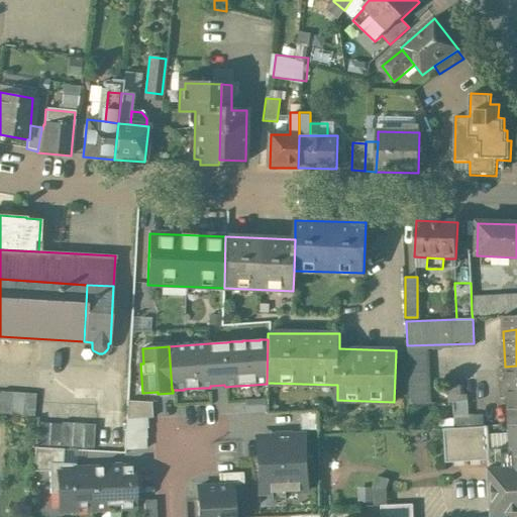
[(427,346),(407,347),(409,381),(408,384),(409,404),(430,403),(427,346)]
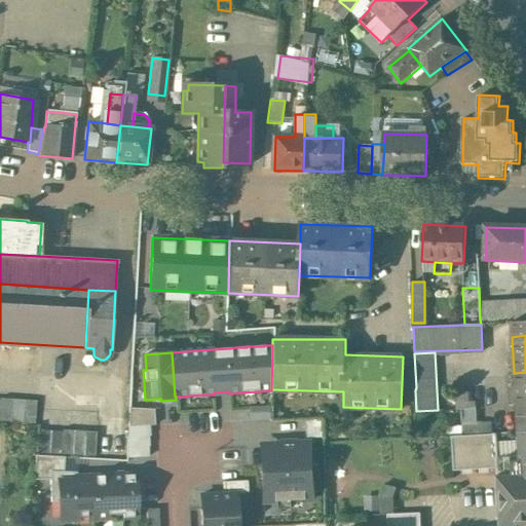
[(525,372),(514,373),(515,387),(510,387),(511,403),(516,403),(518,433),(525,431),(525,372)]
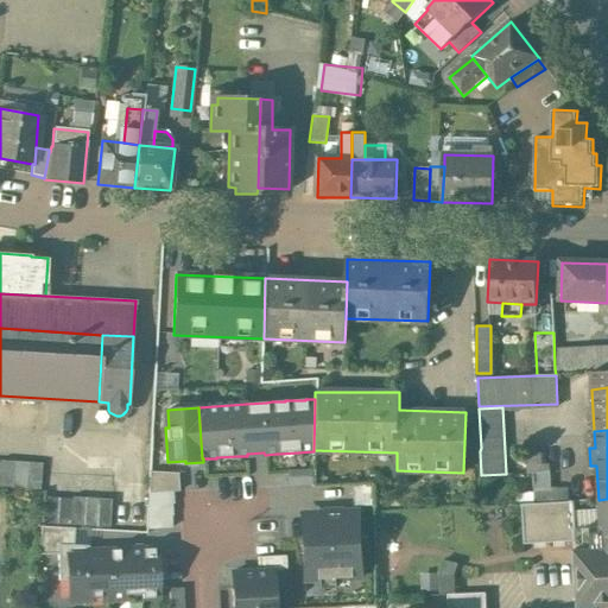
[(543,453),(527,454),(529,473),(544,472),(543,453)]
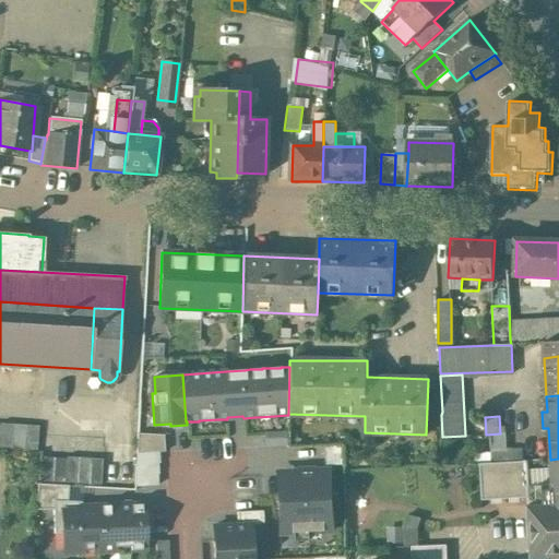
[(42,428),(0,425),(0,447),(40,450),(42,428)]
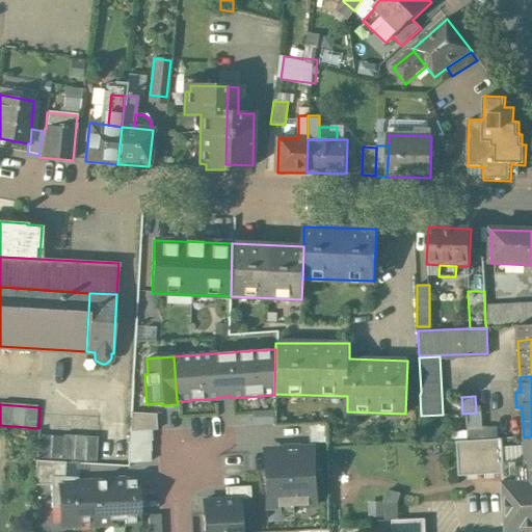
[(130,431),(151,430),(156,430),(156,415),(131,413),(130,431)]
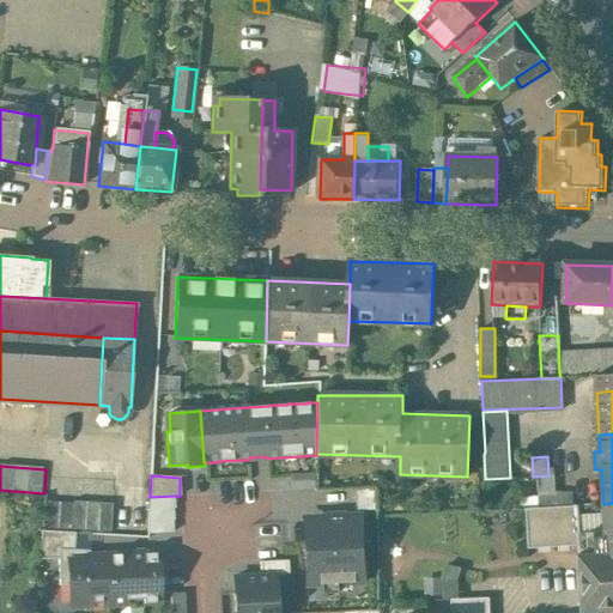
[(296,475),(297,489),(319,487),(317,475),(296,475)]
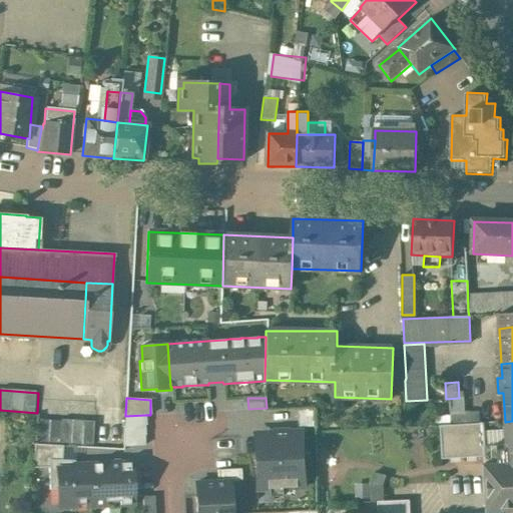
[(487,401),(467,402),(467,407),(468,424),(488,423),(487,401)]
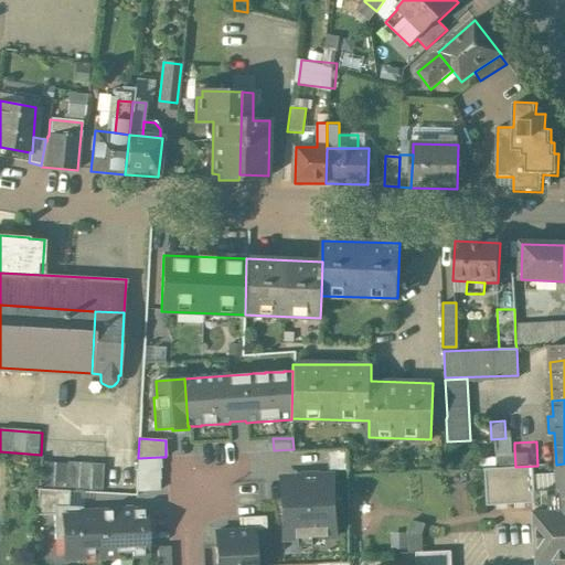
[(514,448),(497,449),(498,468),(515,467),(514,448)]
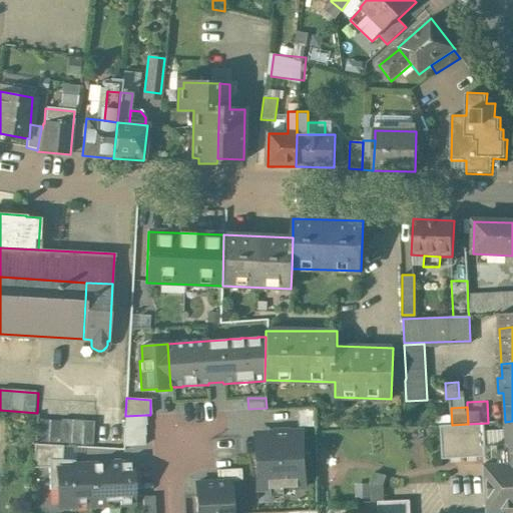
[(315,409),(299,410),(300,427),(315,426),(315,409)]
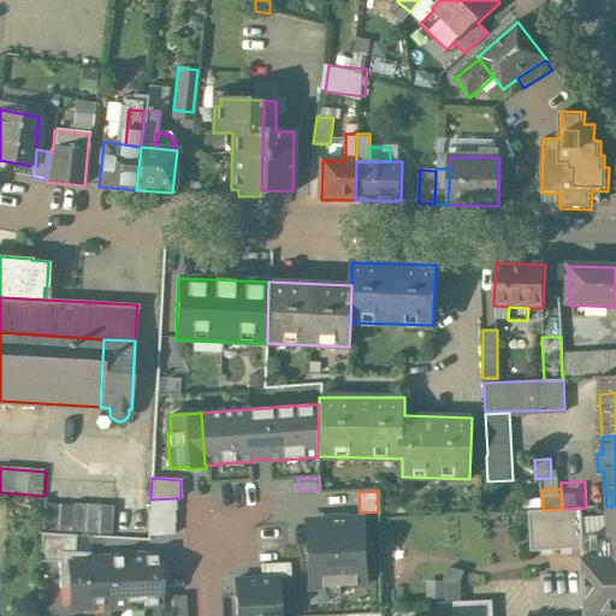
[(175,510),(175,498),(150,499),(150,511),(173,511),(175,510)]
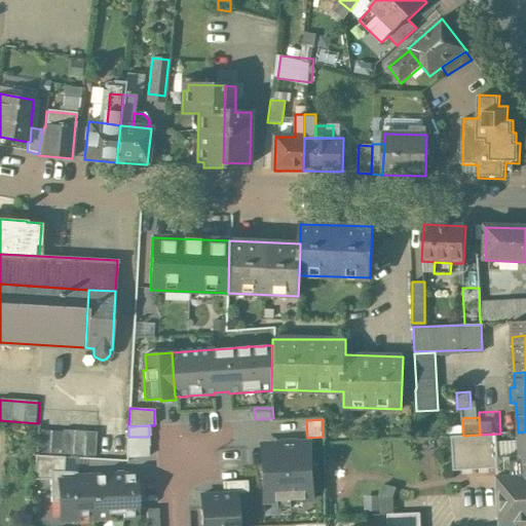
[(525,431),(518,433),(519,441),(519,455),(496,457),(496,468),(499,525),(525,524),(525,431)]
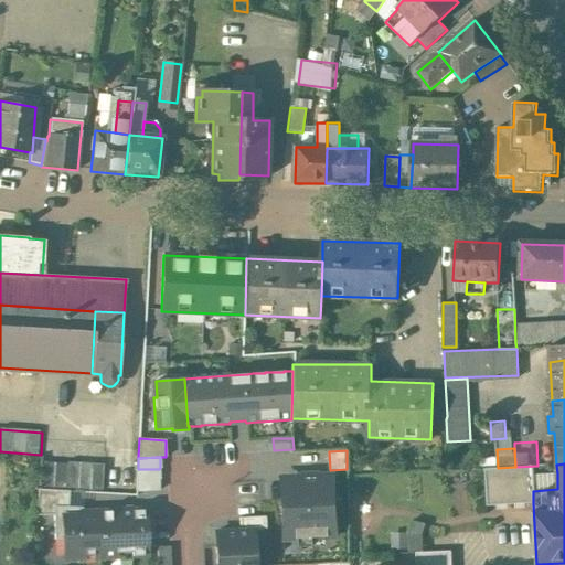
[(533,467),(484,469),(487,507),(533,503),(533,491),(557,489),(557,473),(533,475),(533,467)]
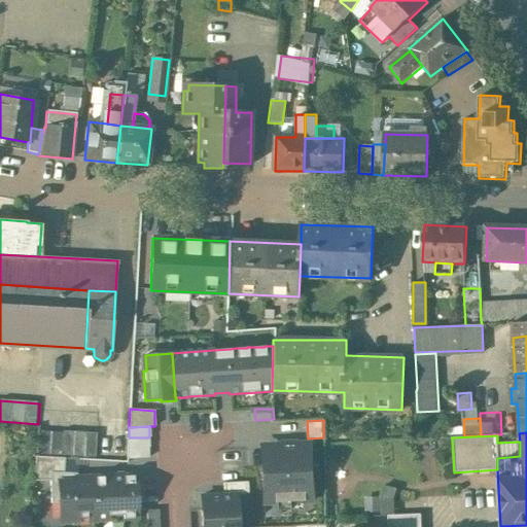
[(128,449),(148,448),(148,437),(129,437),(128,449)]
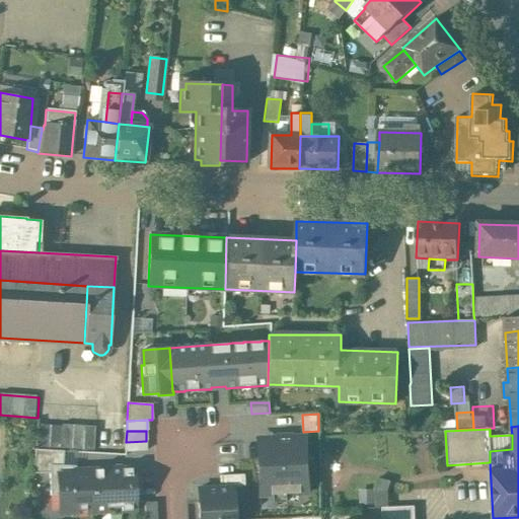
[(277,443),(257,444),(260,496),(309,493),(306,437),(290,438),(277,439),(277,443)]
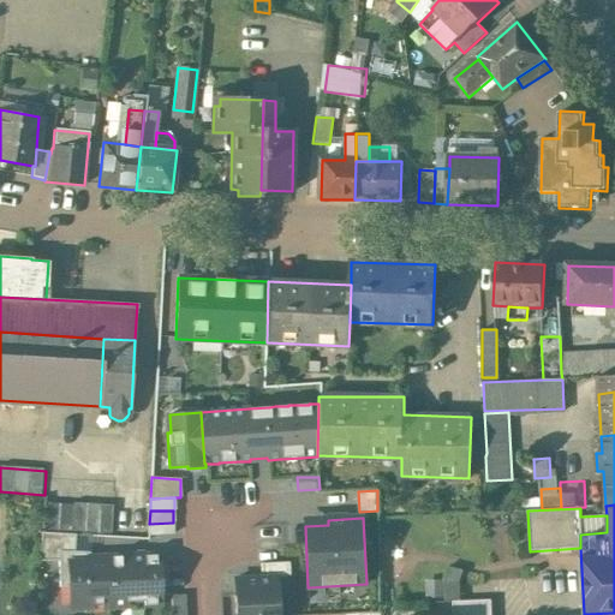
[(173,523),(149,524),(149,536),(173,535),(173,523)]
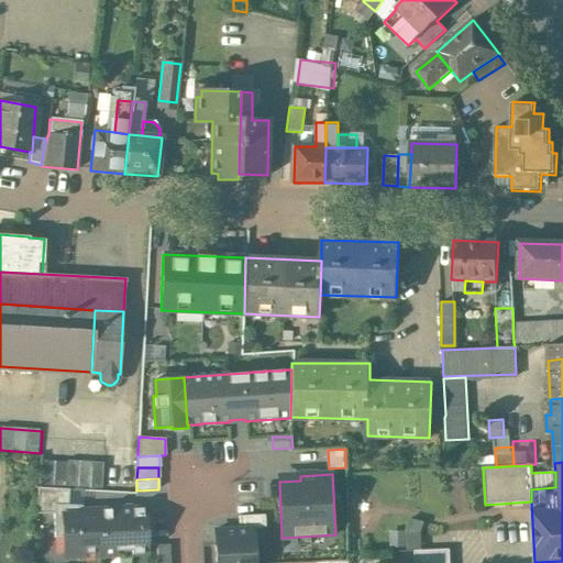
[(68,489),(37,487),(36,514),(53,514),(53,504),(68,505),(68,489)]
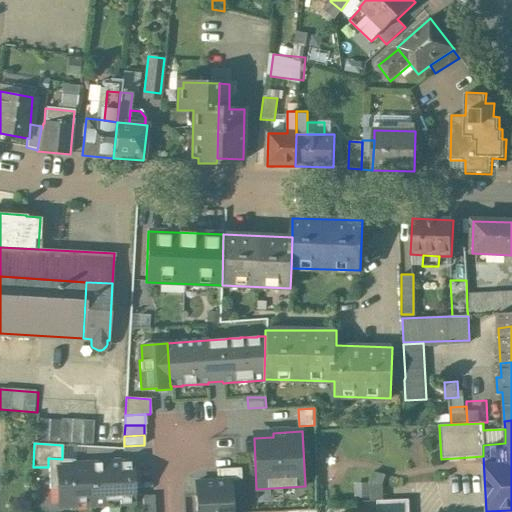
[(62,459),(48,458),(48,467),(49,489),(57,489),(56,467),(74,467),(74,460),(62,459)]
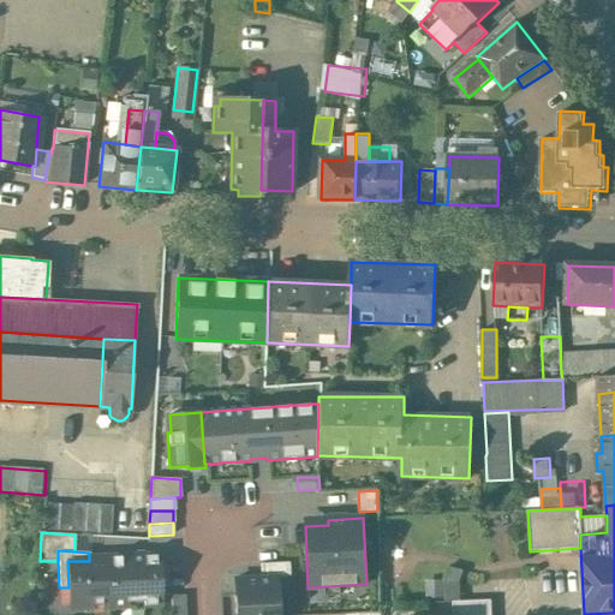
[(142,553),(124,554),(124,556),(107,556),(107,560),(109,604),(108,604),(108,608),(129,607),(129,602),(143,601),(143,607),(161,605),(159,554),(143,555),(142,553)]
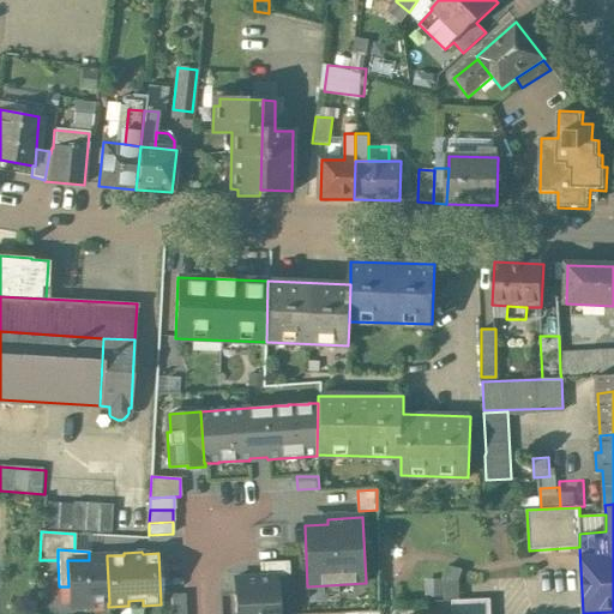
[(89,560),(67,560),(68,587),(68,600),(85,599),(85,603),(108,603),(109,603),(107,559),(89,560)]
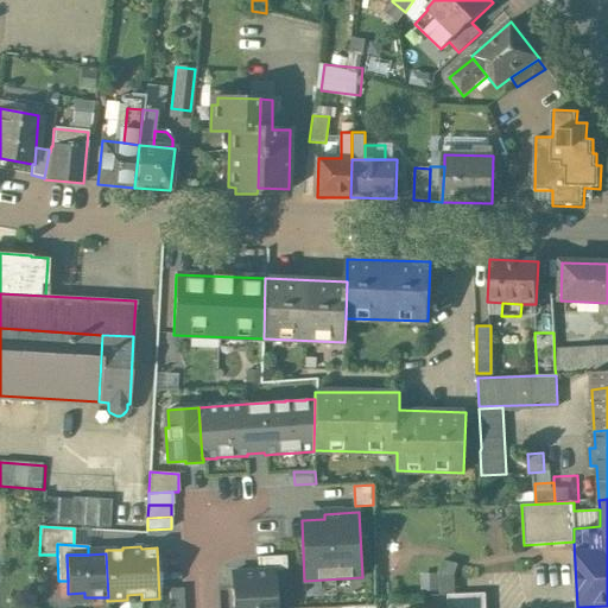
[(285,556),(258,557),(258,571),(272,571),(286,570),(285,556)]
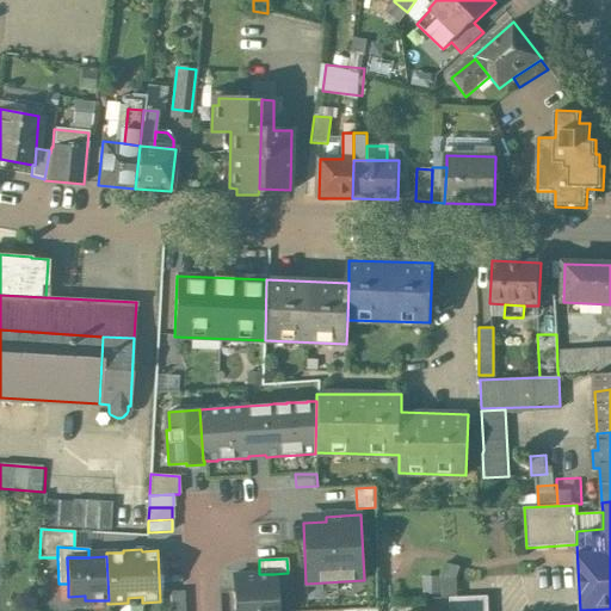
[(259,574),(233,575),(234,610),(275,610),(273,574),(259,574)]
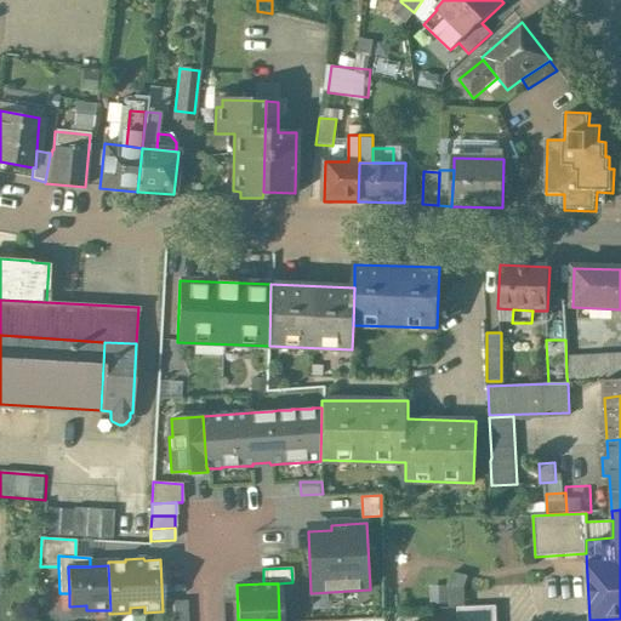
[(187,620),(187,600),(172,602),(172,620),(187,620)]
